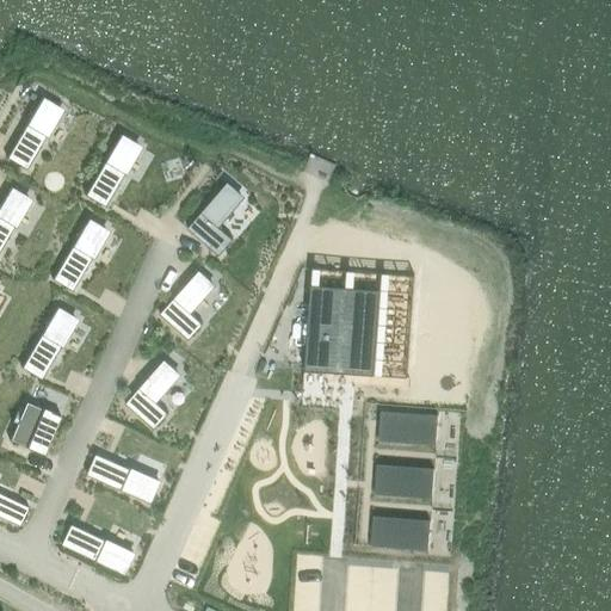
[(228,183),(189,229),(220,255),(234,240),(220,228),(221,227),(218,226),(226,218),(227,220),(234,211),(233,210),(242,198),(228,185),(229,184),(228,183)]
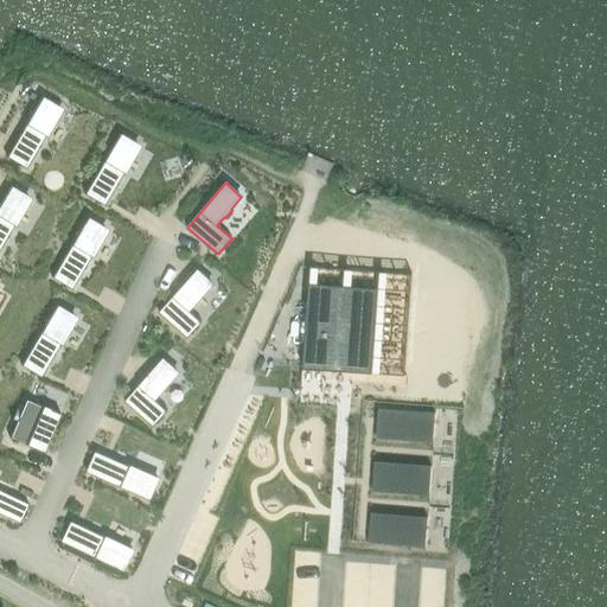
[(198,268),(159,312),(187,338),(202,323),(190,312),(191,311),(189,310),(196,302),(197,304),(203,296),(202,295),(212,283),(197,270),(199,269),(198,268)]
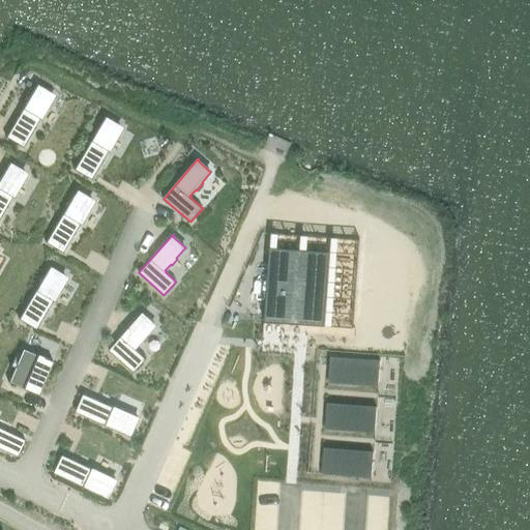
[(332,253),(273,248),(268,323),(327,327),(332,253)]
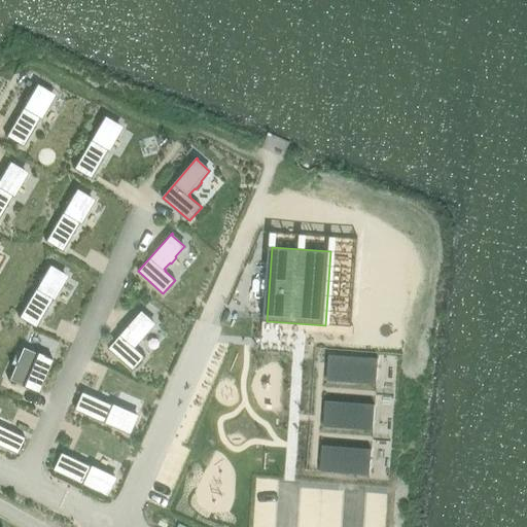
[(142,310),(108,348),(133,371),(145,356),(135,348),(136,347),(135,346),(140,339),(141,341),(146,335),(145,334),(153,323),(141,312),(143,311),(142,310)]
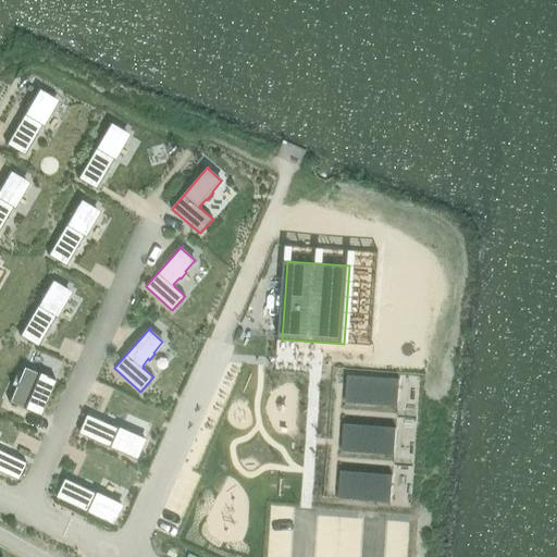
[(24,366),(9,401),(40,416),(56,380),(24,366)]
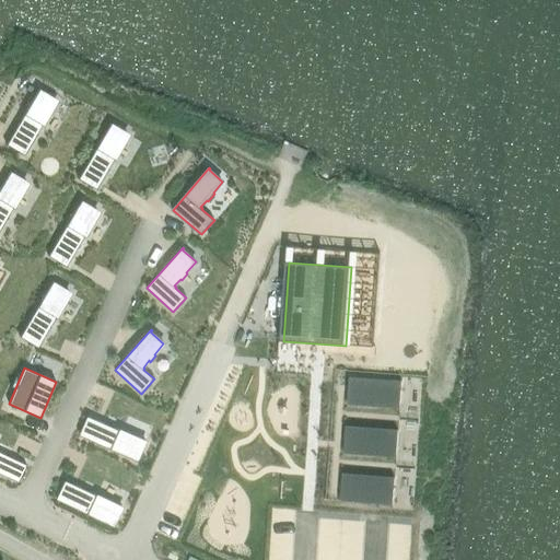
[(349,377),(347,404),(399,407),(401,381),(349,377)]
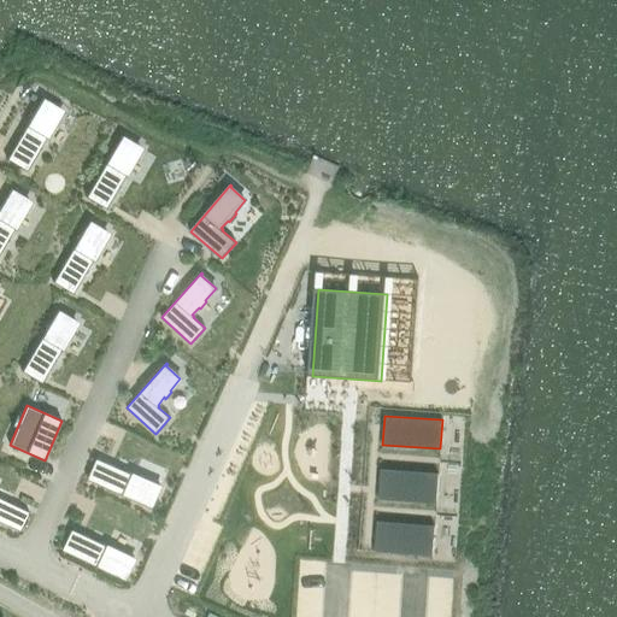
[(381,469),(378,498),(436,503),(439,474),(381,469)]
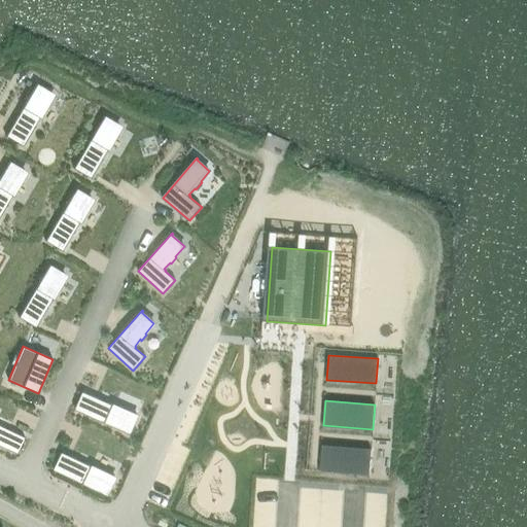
[(322,446),(320,470),(370,475),(372,450),(322,446)]
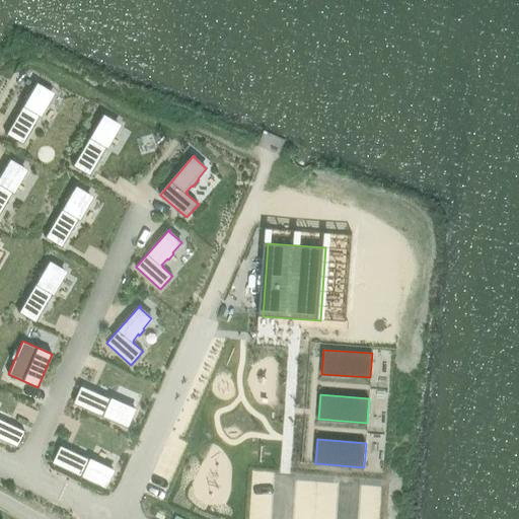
[(180,468),(180,469),(225,491),(239,461),(223,453),(217,465),(216,466),(208,463),(209,461),(202,458),(202,460),(190,454),(182,469),(180,468)]
